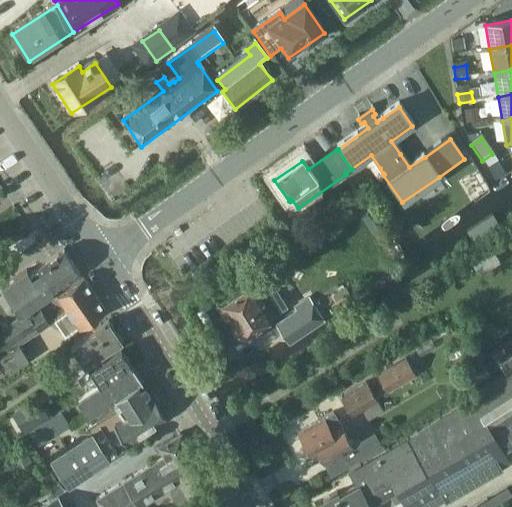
[(34,275),(50,297),(80,277),(64,253),(36,272),(37,273),(34,275)]
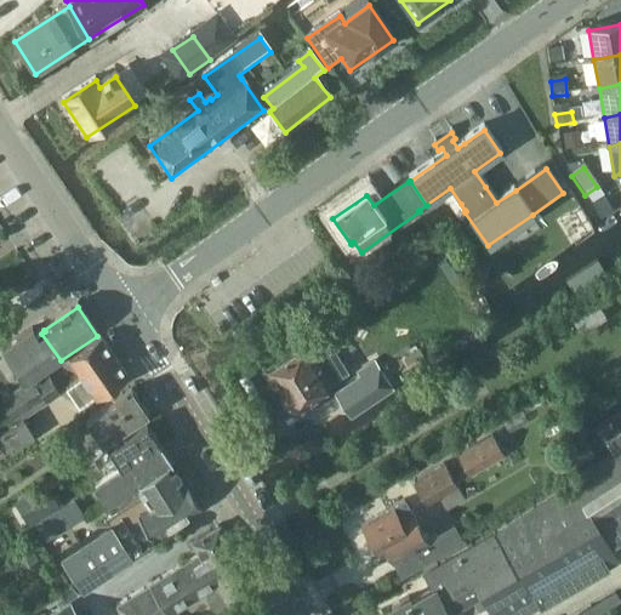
[(61,360),(41,334),(36,337),(33,331),(1,353),(24,386),(61,360)]
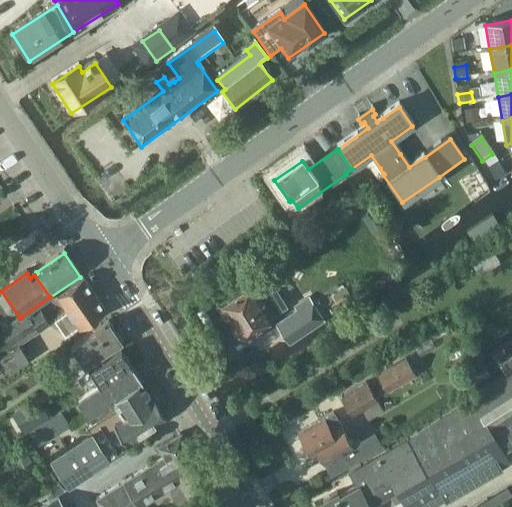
[(79,331),(106,313),(82,279),(56,298),(67,313),(54,322),(65,337),(77,328),(79,331)]
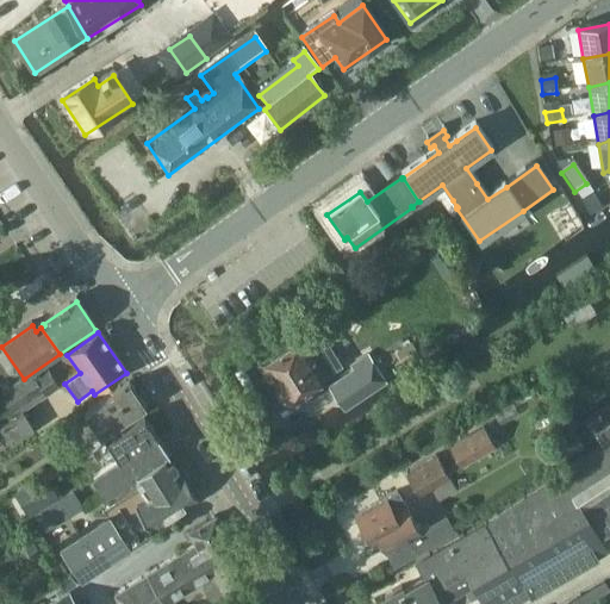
[(298,341),(259,366),(285,406),(324,381),(324,380),(341,369),(328,349),(311,360),(298,341)]
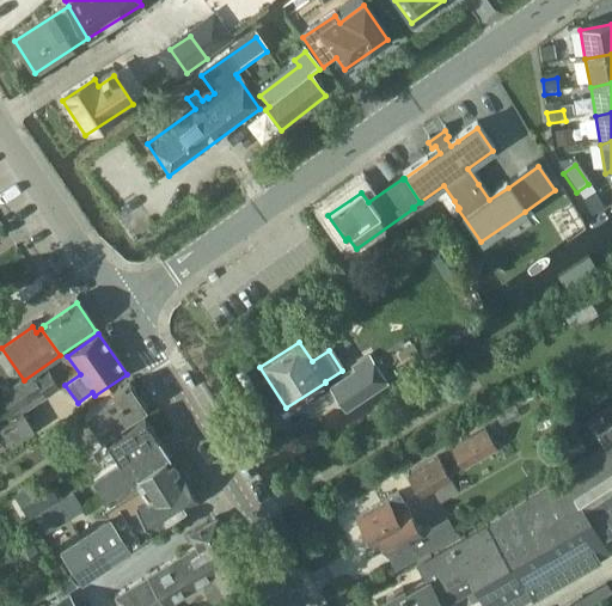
[(355,377),(331,392),(344,412),(346,415),(386,387),(368,361),(353,372),(355,377)]
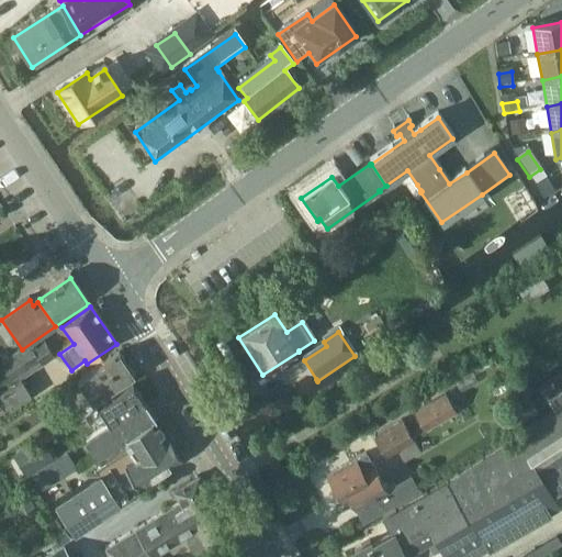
[(54,358),(43,342),(30,351),(27,346),(0,365),(0,396),(1,396),(11,410),(31,397),(21,381),(54,358)]
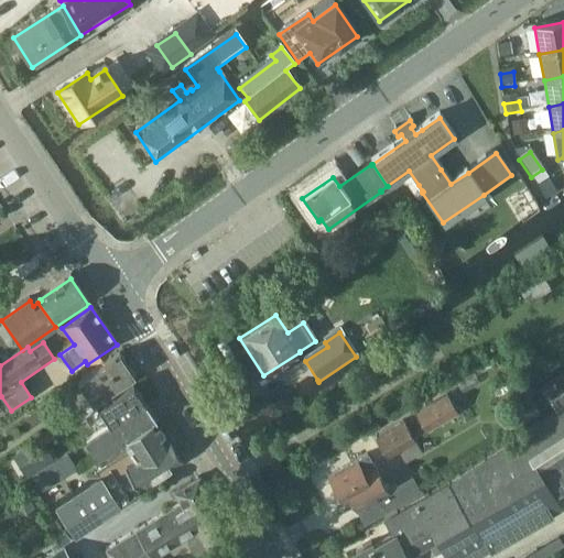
[(120,356),(77,384),(91,405),(93,407),(134,378),(120,356)]
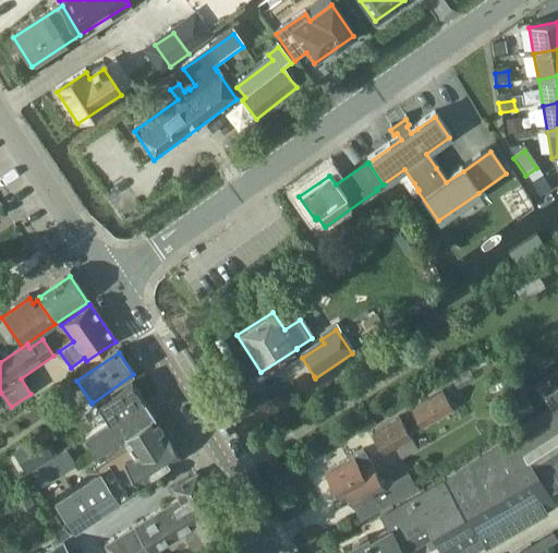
[(102,415),(109,425),(144,401),(132,383),(83,415),(88,424),(102,415)]
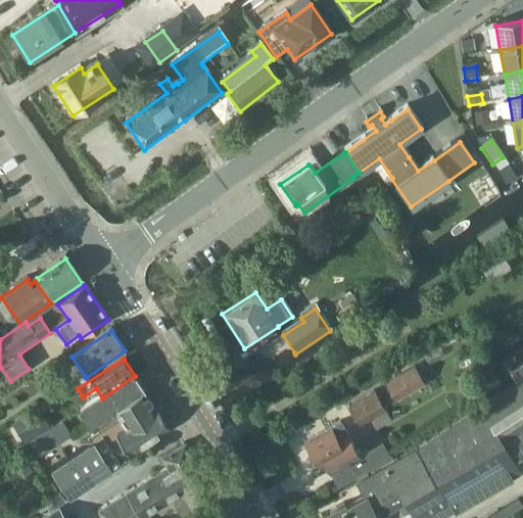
[(343,507),(328,517),(419,517),(448,508),(454,517),(457,517),(509,484),(508,483),(521,475),(516,468),(506,452),(522,440),(522,366),(510,375),(517,385),(516,386),(477,411),(460,421),(427,441),(402,458),(354,487),(355,488),(363,500),(344,510),(343,507)]
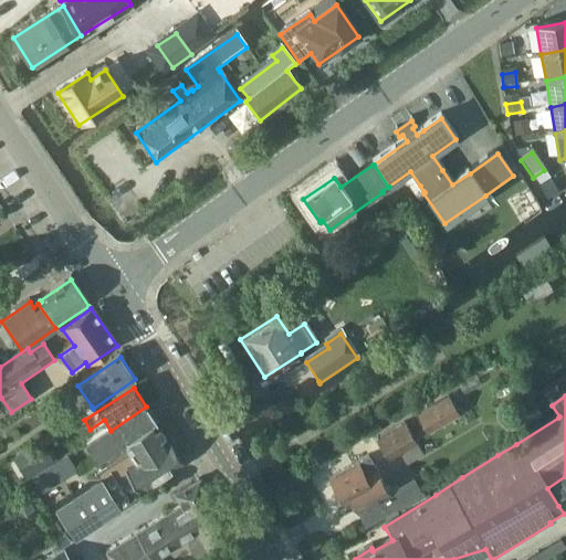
[(448,398),(416,416),(428,436),(459,418),(448,398)]
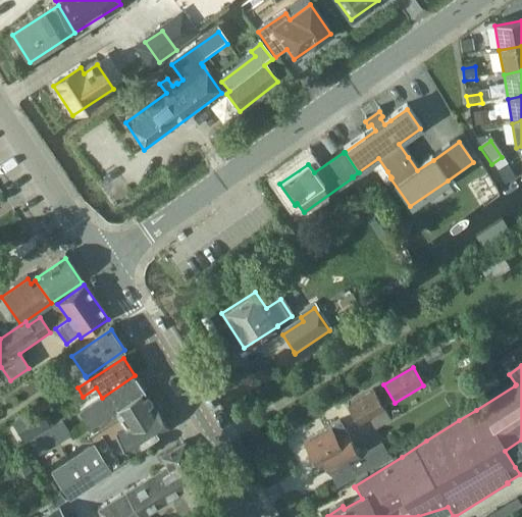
[(488,368),(472,376),(482,396),(498,388),(488,368)]
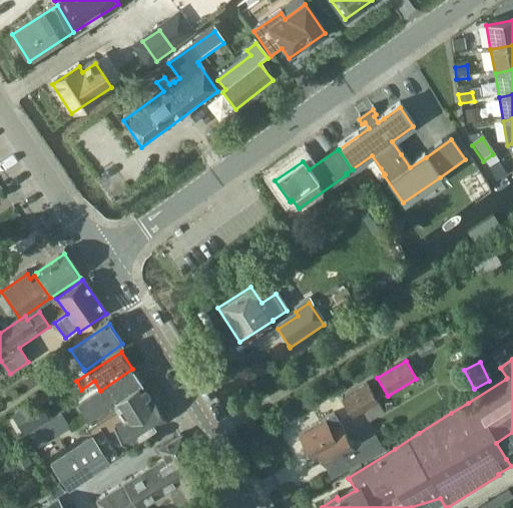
[(110,406),(142,385),(141,385),(142,384),(132,369),(100,391),(78,405),(87,420),(110,406)]
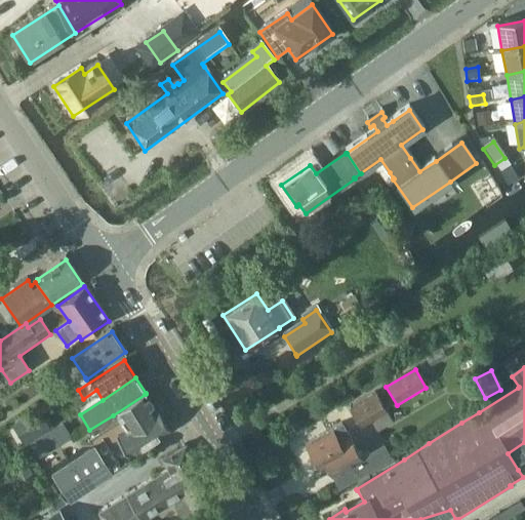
[(94,446),(52,473),(70,501),(74,497),(103,479),(112,473),(110,470),(109,468),(128,455),(129,457),(170,431),(158,410),(156,411),(146,394),(113,415),(119,424),(91,441),(94,446)]
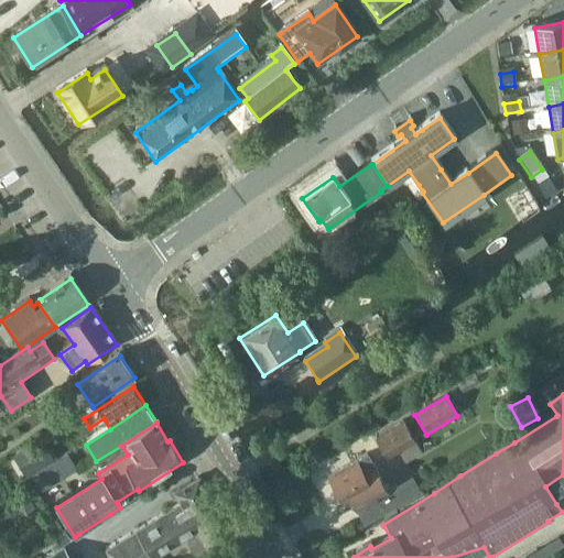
[(402,425),(376,440),(387,460),(398,453),(400,457),(405,466),(422,457),(402,425)]
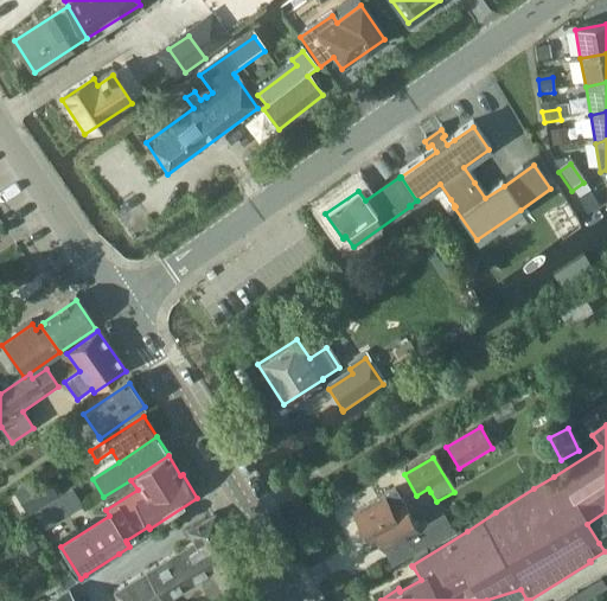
[(71,493),(36,516),(45,531),(81,509),(71,493)]
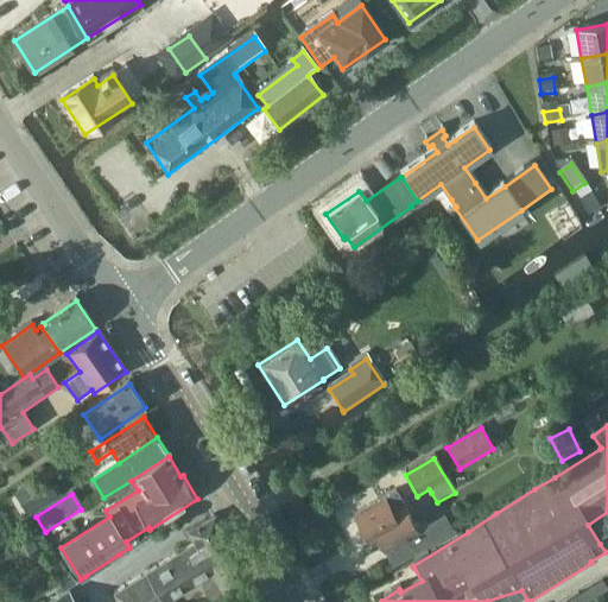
[(385,500),(355,518),(371,544),(378,540),(385,553),(393,566),(451,533),(443,519),(418,533),(400,502),(396,494),(385,500)]
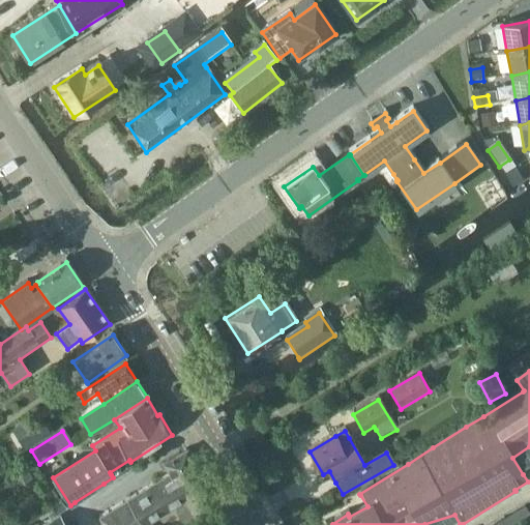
[(214,508),(219,505),(204,479),(187,453),(163,467),(170,477),(99,520),(102,524),(150,524),(177,508),(179,512),(177,514),(183,524),(188,524),(196,520),(214,508)]
